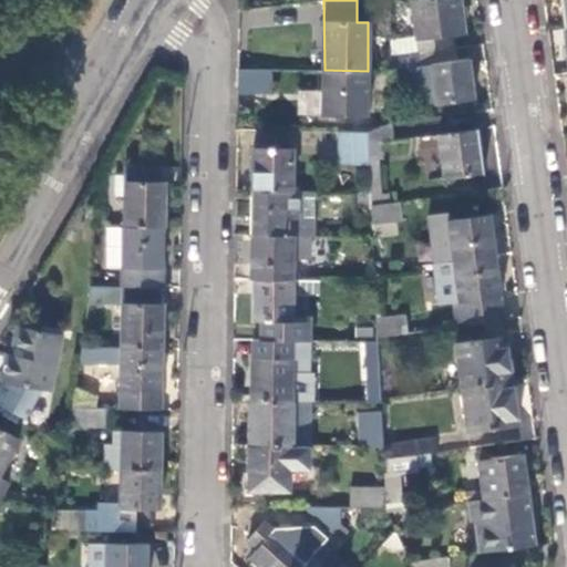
[(419,53),(456,48),(454,33),(465,32),(460,0),(412,0),(411,0),(416,37),(419,53)]
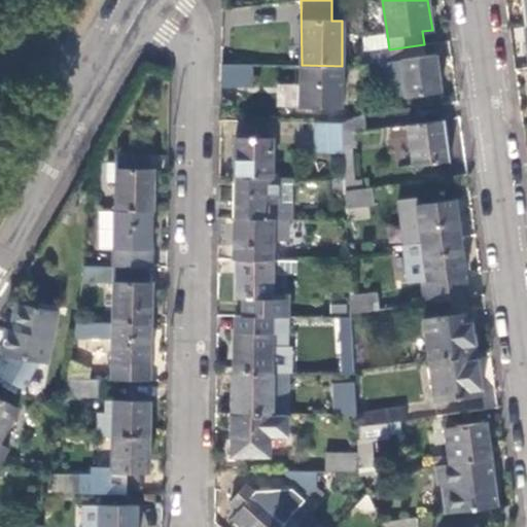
[(387,34),(363,37),(363,53),(389,49),(387,34)]
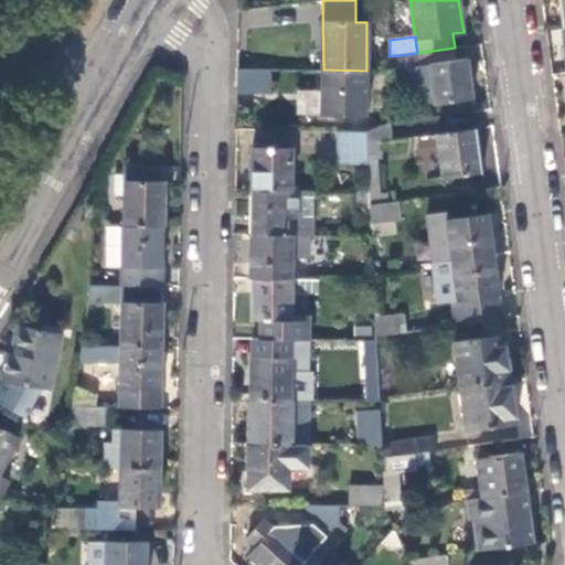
[(457,61),(455,48),(417,53),(390,56),(390,71),(411,68),(416,103),(436,100),(436,103),(472,98),(467,60),(457,61)]
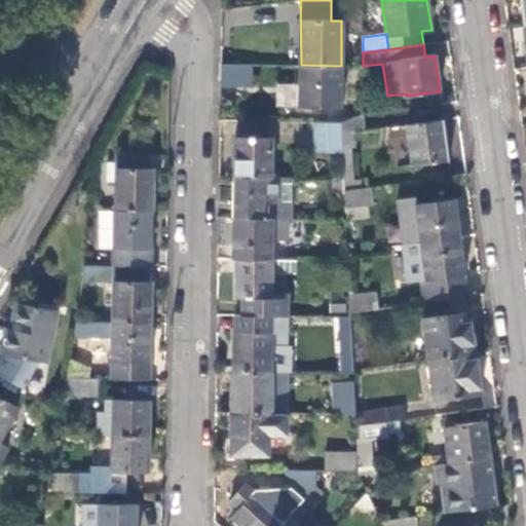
[(221,86),(252,87),(253,65),(222,64),(221,86)]
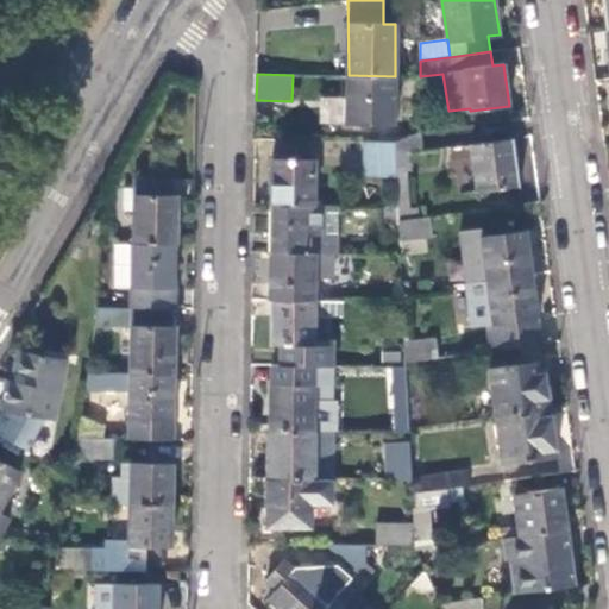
[(395,76),(349,75),(349,124),(395,124),(395,76)]
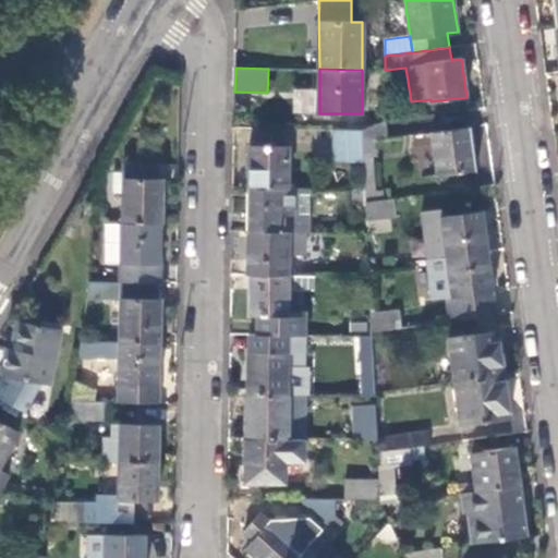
[(387,138),(385,122),(363,131),(364,157),(374,157),(377,157),(376,140),(387,138)]
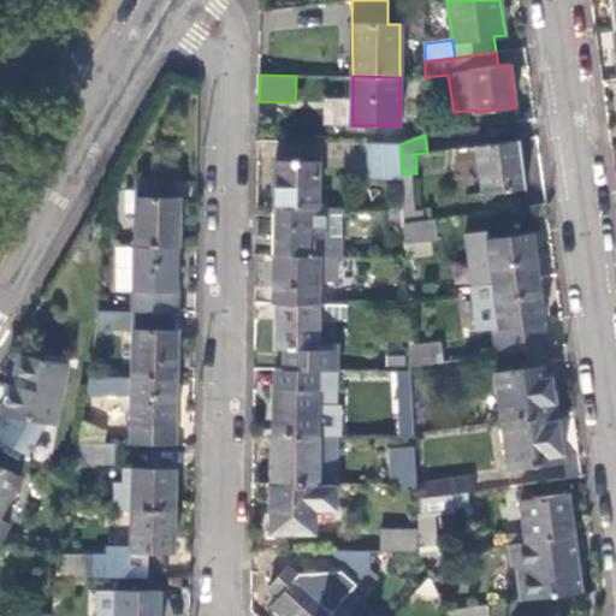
[(477,146),(483,193),(526,188),(519,140),(477,146)]
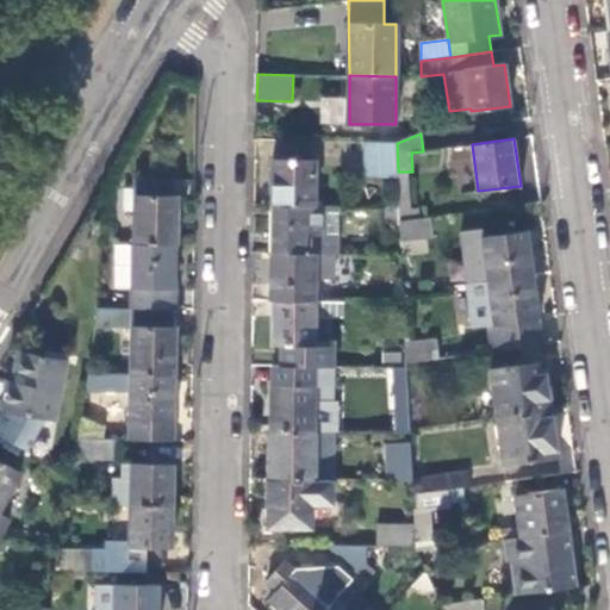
[(398,172),(397,143),(365,142),(366,176),(398,175),(398,172)]
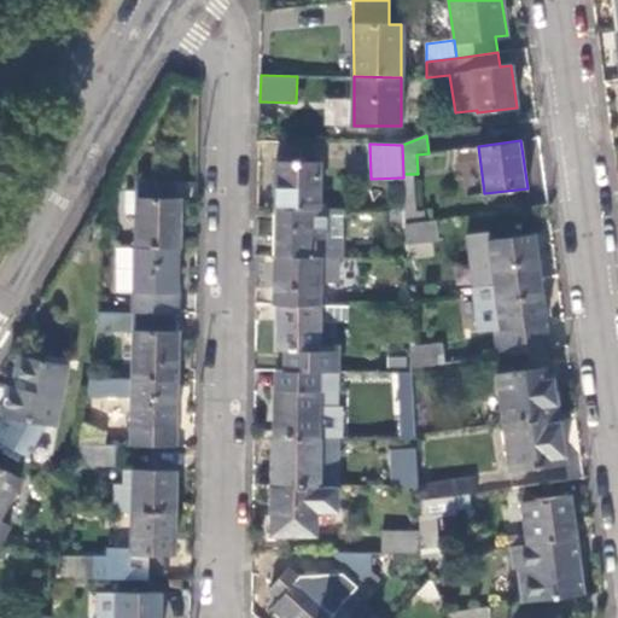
[(277,161),(277,209),(320,209),(320,162),(277,161)]
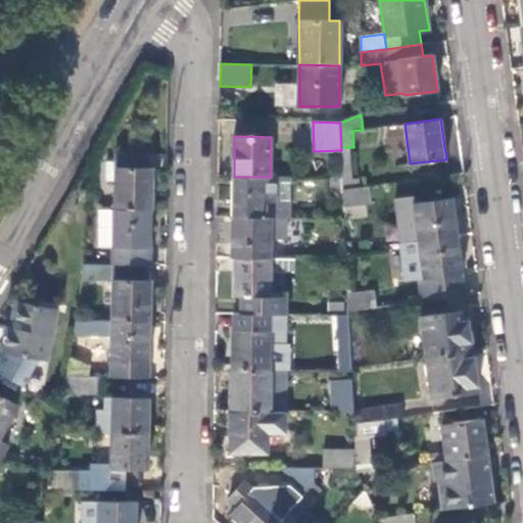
[(351,181),(350,147),(341,147),(341,150),(343,178),(343,182),(351,181)]
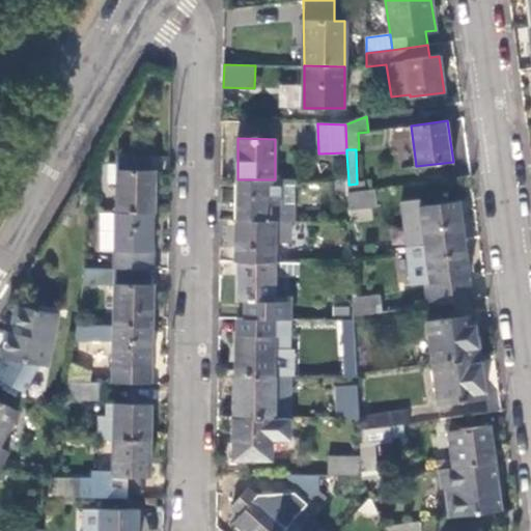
[(117,212),(154,212),(154,170),(149,170),(149,156),(117,156),(117,163),(109,163),(109,184),(117,184),(117,212)]
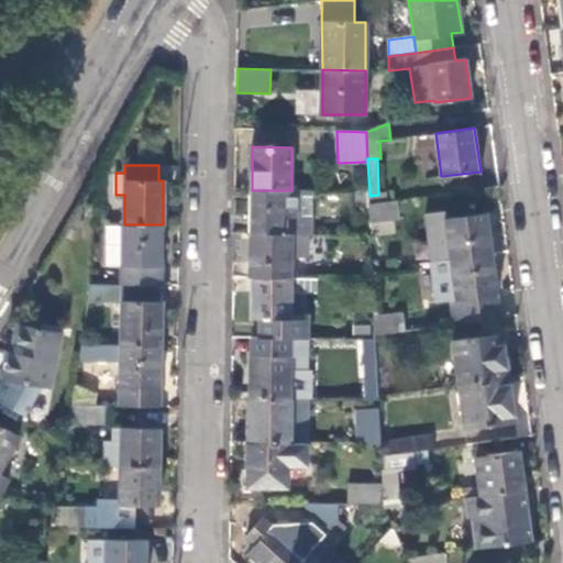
[(291,190),(252,190),(252,233),(309,234),(312,234),(312,190),(291,190)]
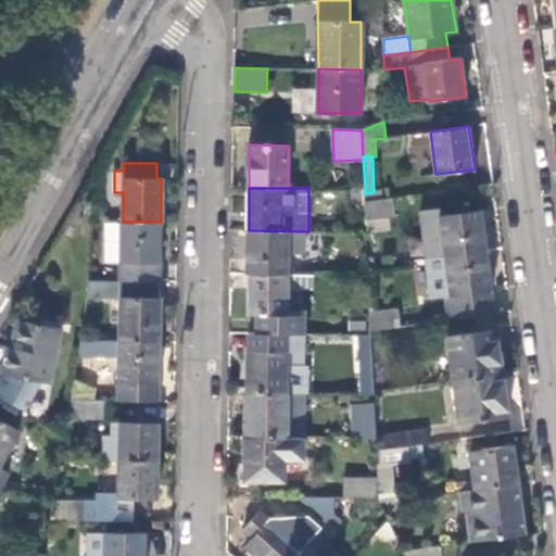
[(365,204),(365,202),(365,193),(365,189),(353,189),(354,205),(365,204)]
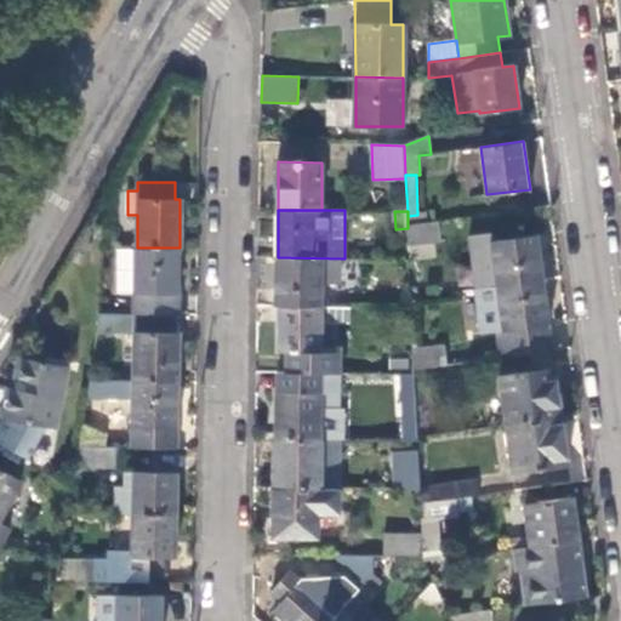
[(408,226),(426,223),(425,214),(417,215),(408,216),(408,226)]
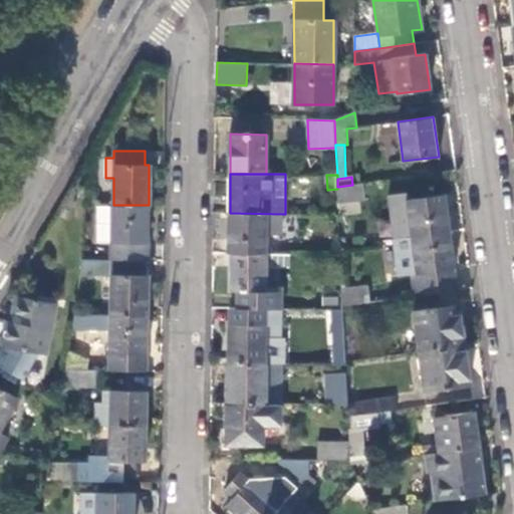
[(363,202),(361,183),(352,185),(337,187),(337,189),(338,215),(360,213),(360,202),(363,202)]
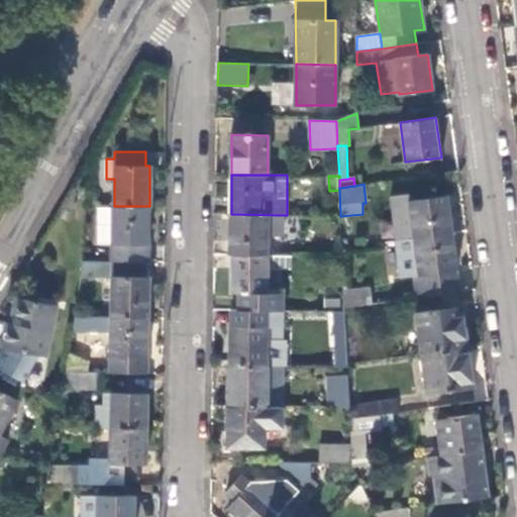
[(414,238),(451,233),(446,195),(409,200),(414,238)]
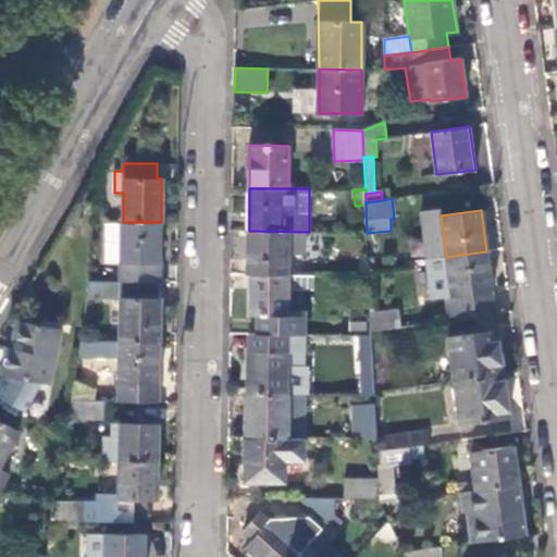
[(160,282),(161,222),(123,222),(108,221),(107,261),(120,262),(120,282),(160,282)]
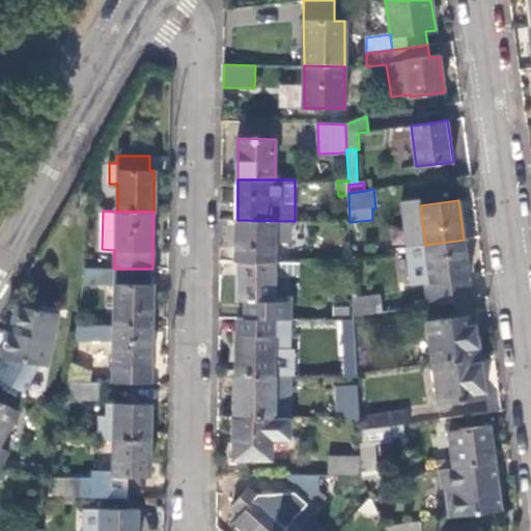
[(291,221),(238,220),(236,261),(276,262),(296,263),(296,243),(291,243),(291,221)]
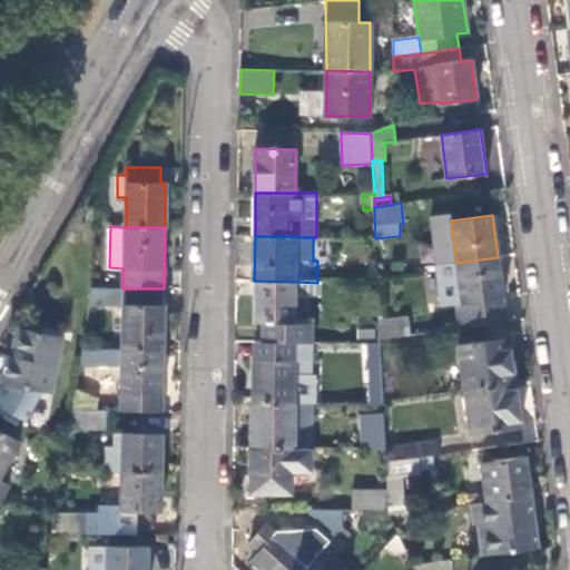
[(507,322),(498,257),(457,263),(436,266),(442,307),(455,305),(459,328),(507,322)]
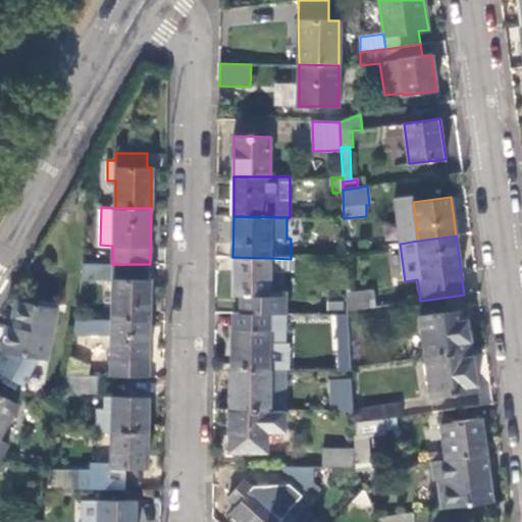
[(232,257),(232,296),(242,296),(242,313),(285,314),(285,294),(270,294),(271,271),(271,258),(232,257)]
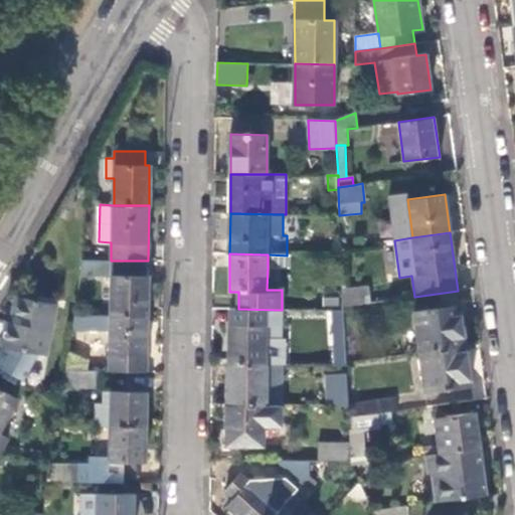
[(292,255),(287,255),(268,254),(268,268),(292,268),(292,255)]
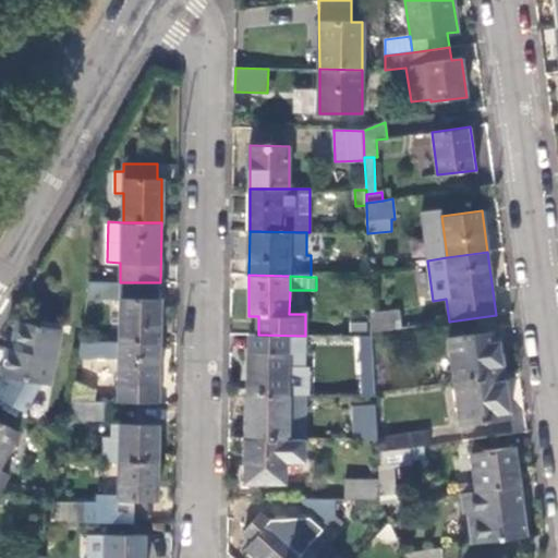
[(160,282),(120,282),(88,281),(86,299),(120,300),(121,341),(160,342),(160,282)]
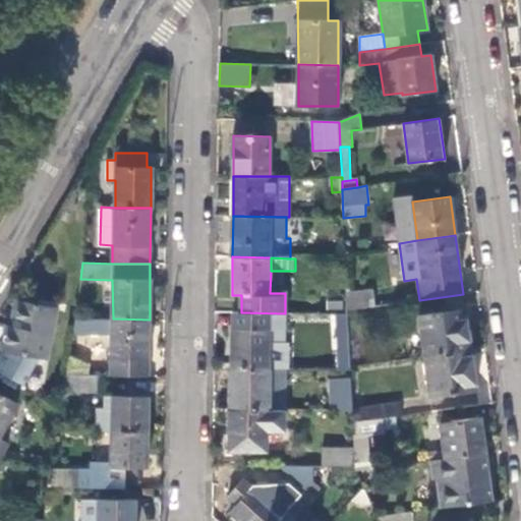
[(348,310),(375,306),(373,291),(347,294),(348,310)]
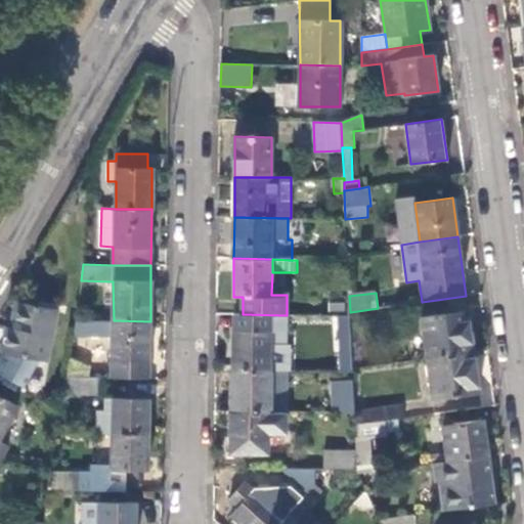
[(1,352),(45,360),(55,310),(16,303),(11,329),(6,329),(1,352)]
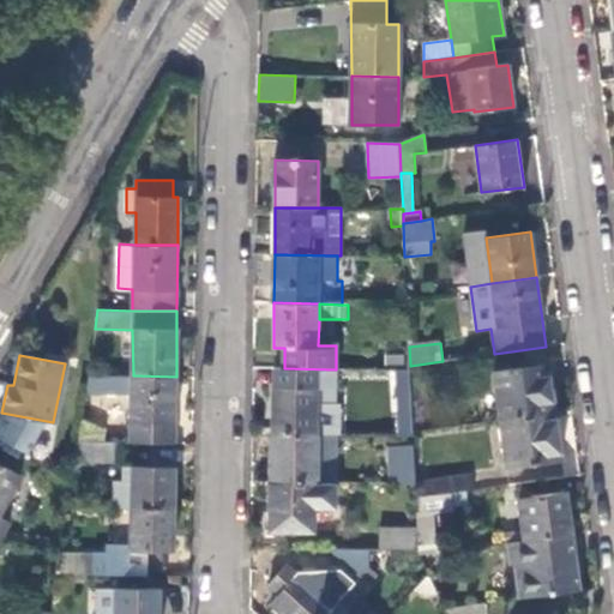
[(501,420),(555,413),(548,365),(494,372),(501,420)]
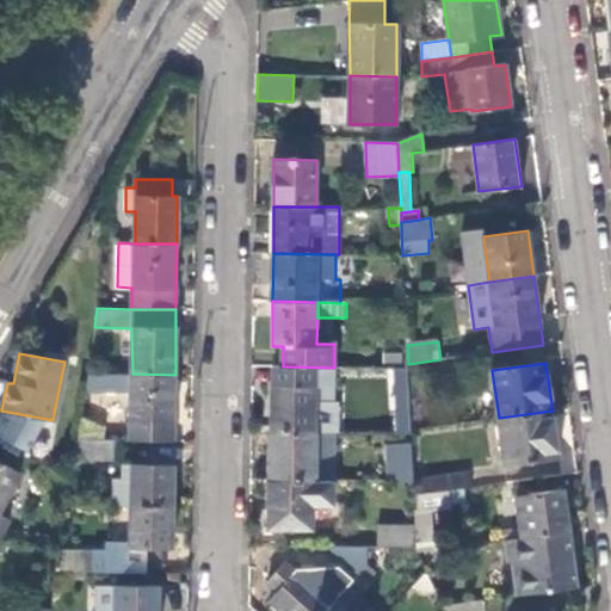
[(315,433),(315,403),(334,403),(334,368),(283,366),(275,366),(273,384),(271,384),(272,433),(315,433)]
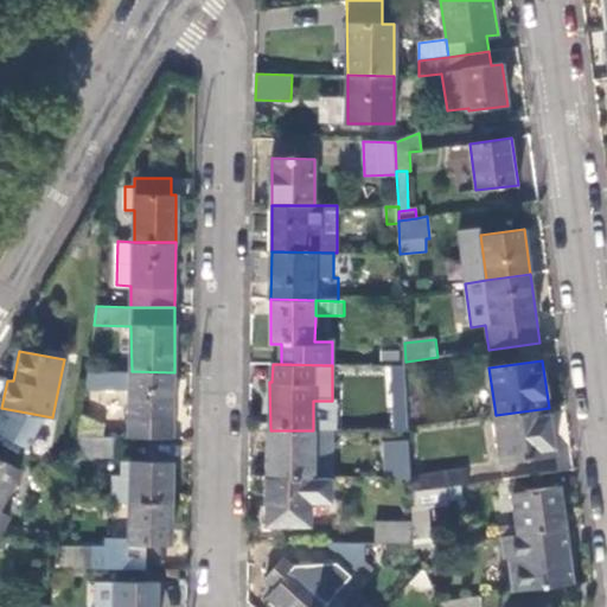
[(409,433),(406,366),(391,366),(395,432),(409,433)]
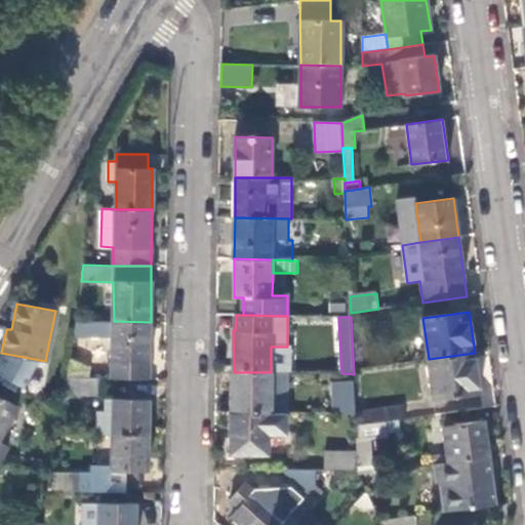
[(114,321),(76,321),(74,332),(83,333),(85,334),(112,335),(112,355),(111,378),(149,378),(151,322),(114,321)]
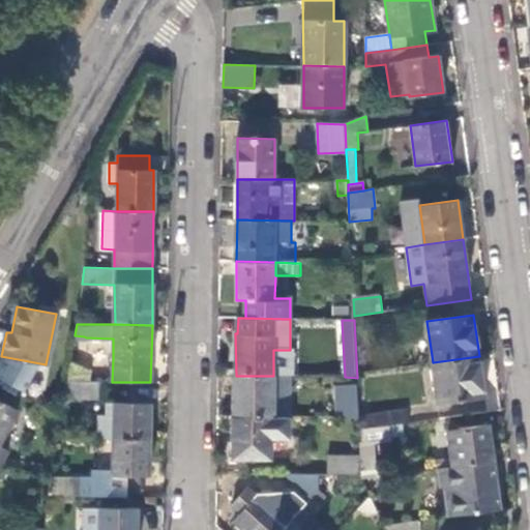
[(484,398),(479,356),(433,362),(438,404),(484,398)]
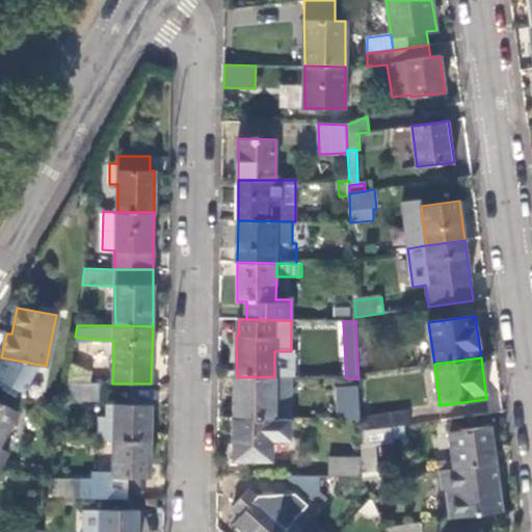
[(274,377),(237,377),(236,418),(272,419),(275,419),(276,377),(274,377)]
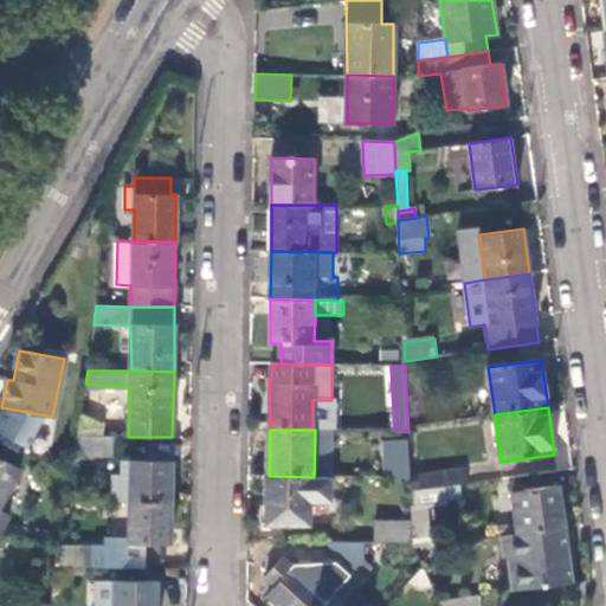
[(116,437),(76,436),(72,456),(116,457),(116,437)]
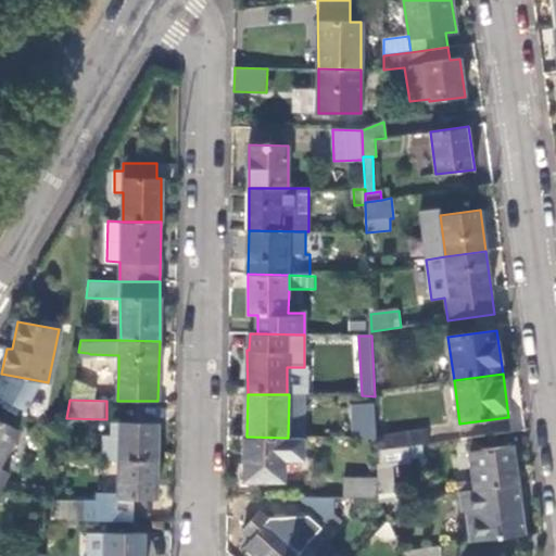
[(377,437),(375,406),(354,406),(355,439),(377,440),(377,437)]
